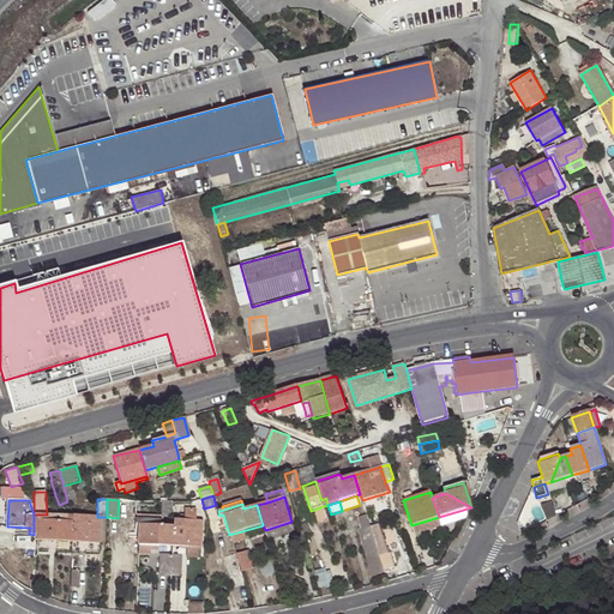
[(441,527),(467,518),(469,513),(471,507),(439,517),(441,527)]
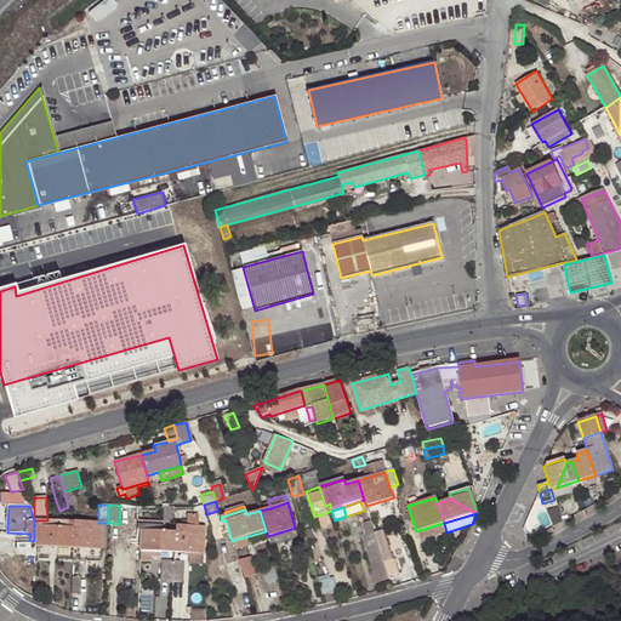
[(187,516),(187,527),(198,528),(198,516),(187,516)]
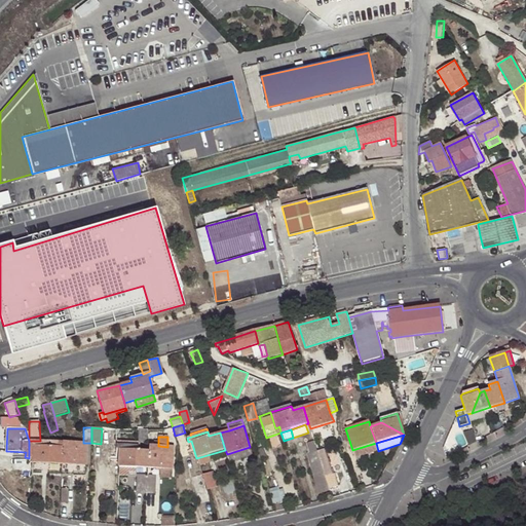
[(62,464),(29,441),(29,458),(32,458),(32,463),(41,463),(62,464)]
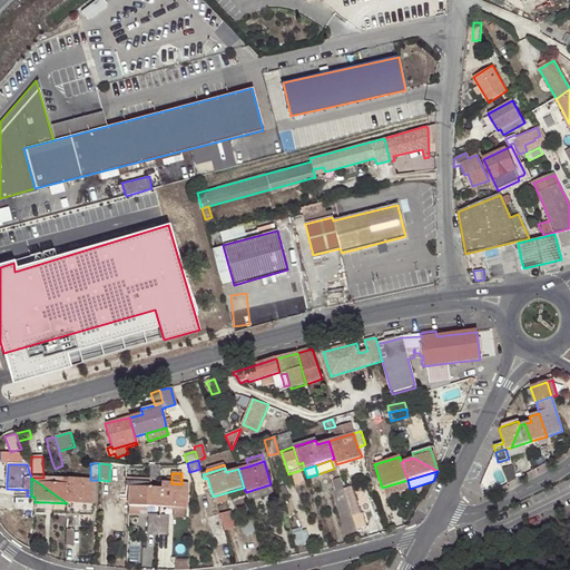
[(43,478),(31,478),(67,503),(67,484),(57,484),(57,479),(43,478)]
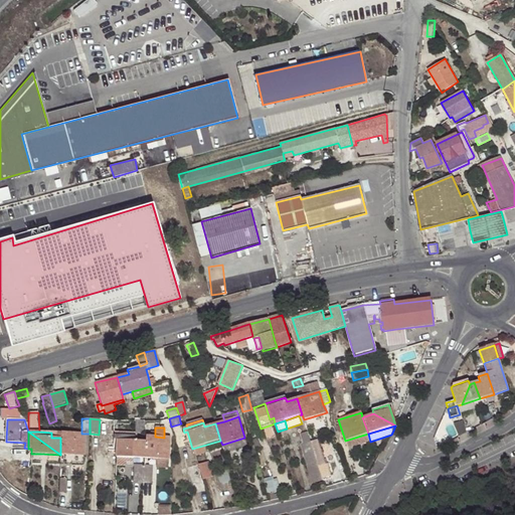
[(311,442),(307,432),(300,435),(302,445),(311,442)]
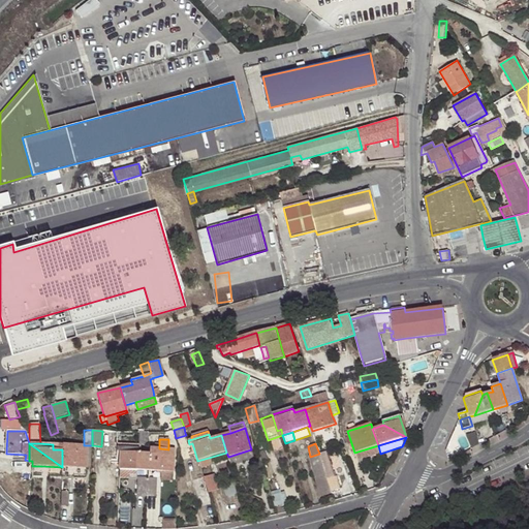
[(62,444),(62,449),(62,467),(86,468),(87,445),(84,445),(62,444)]
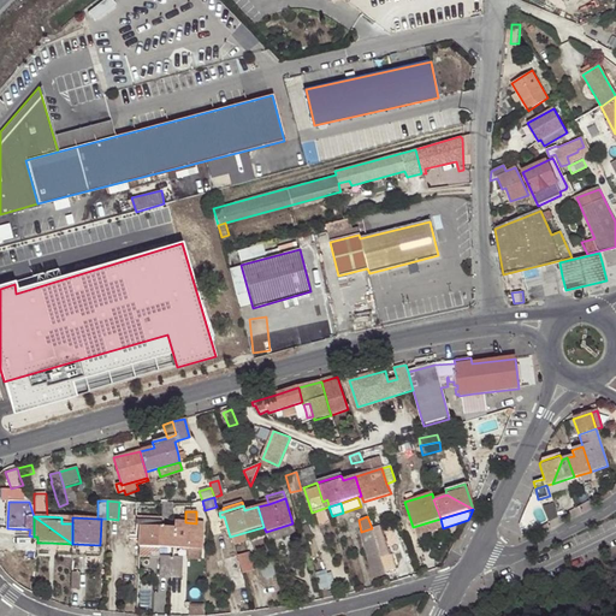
[(416,537),(443,528),(440,519),(413,527),(416,537)]
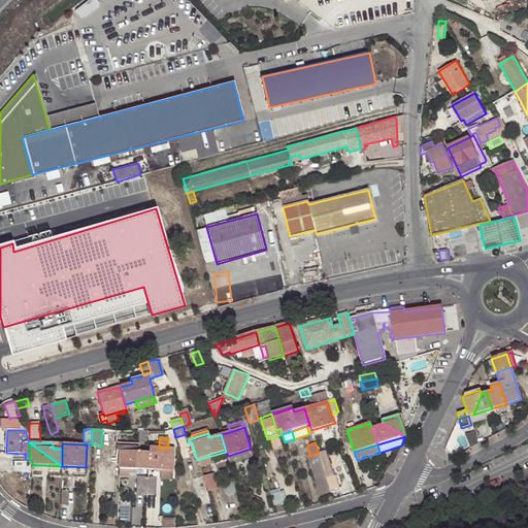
[(119,452),(118,469),(149,452),(138,452),(138,448),(116,446),(116,451),(119,452)]
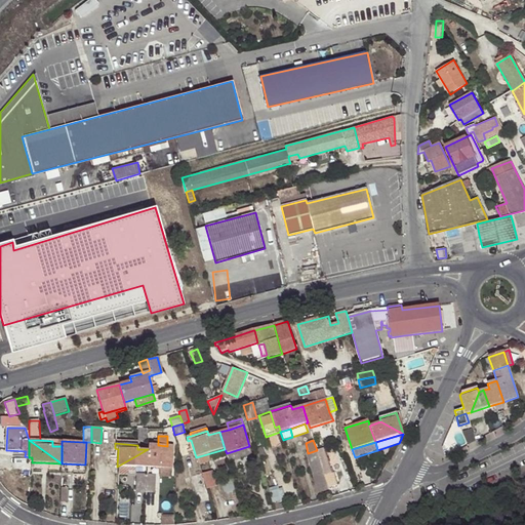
[(148,449),(147,468),(172,469),(173,446),(167,446),(158,445),(148,445),(148,449)]
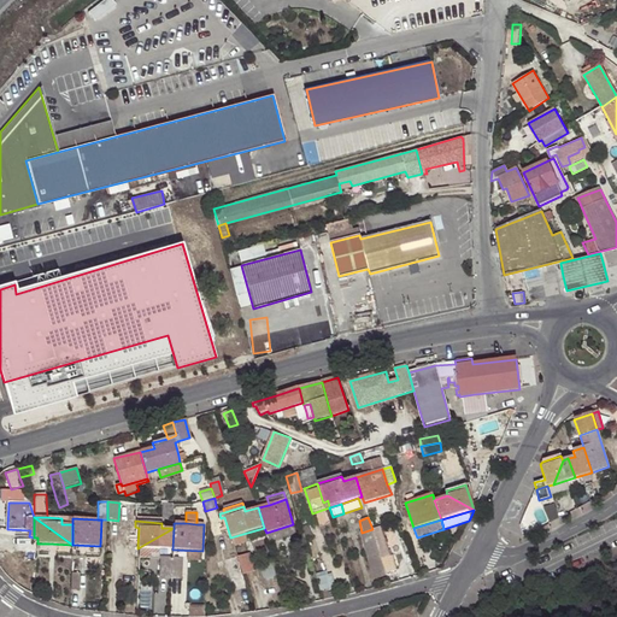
[(266,533),(269,544),(297,535),(293,524),(266,533)]
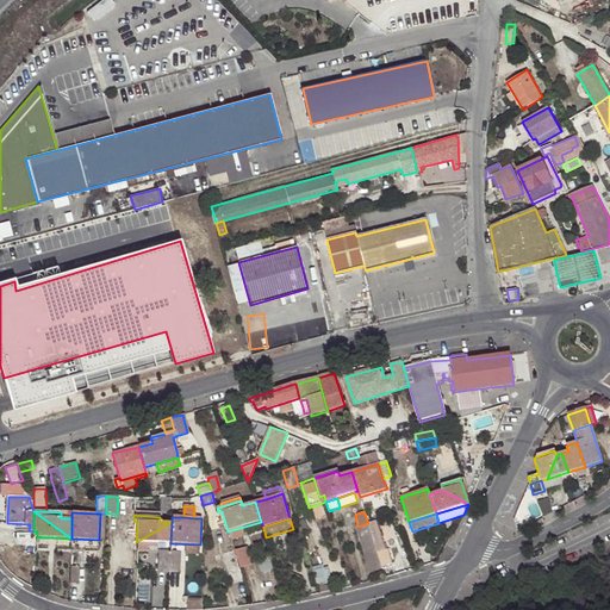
[(172,522),(136,542),(157,542),(170,543),(172,522)]
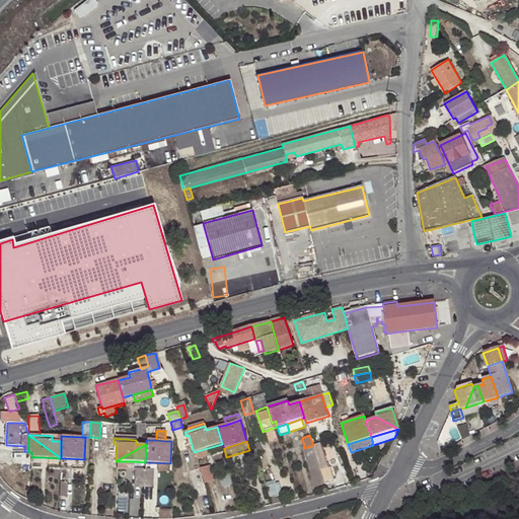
[(320,470),(316,456),(313,445),(304,448),(307,458),(306,459),(311,474),(312,473),(321,471),(320,470)]
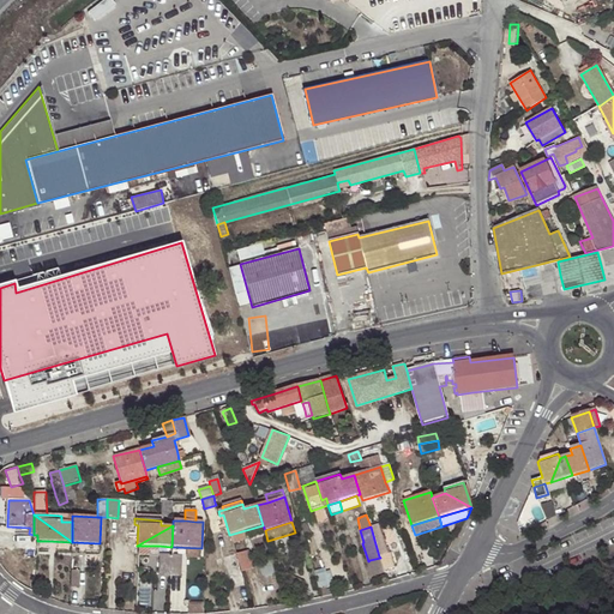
[(384,536),(374,540),(379,557),(389,553),(384,536)]
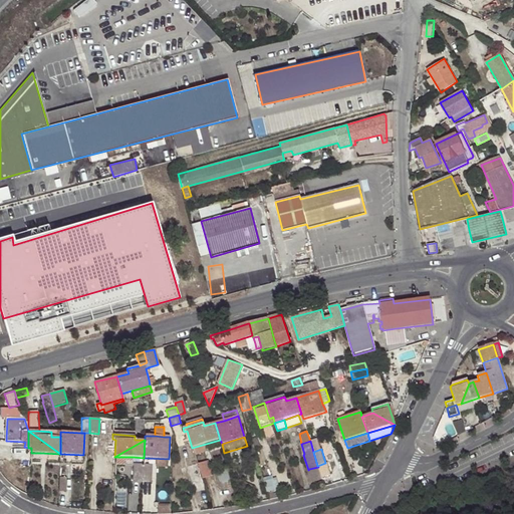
[(144,458),(133,457),(132,465),(135,465),(144,465),(144,458)]
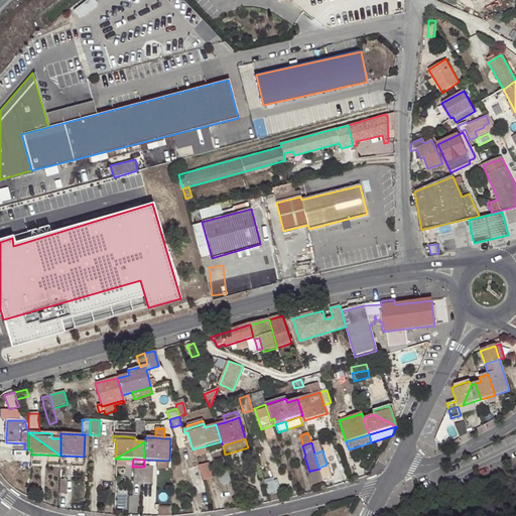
[(199,467),(203,481),(214,478),(210,463),(199,467)]
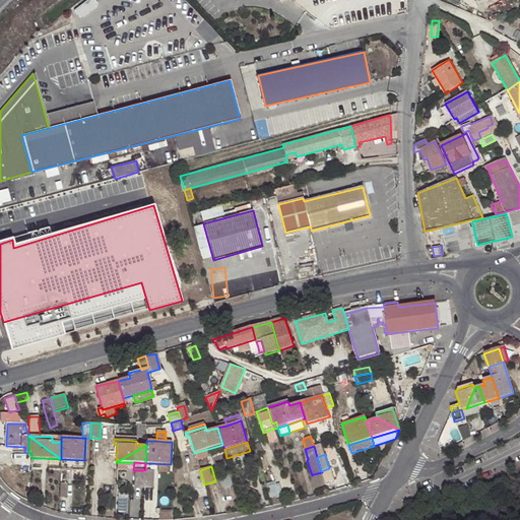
[(145,470),(136,470),(134,488),(145,488),(145,470)]
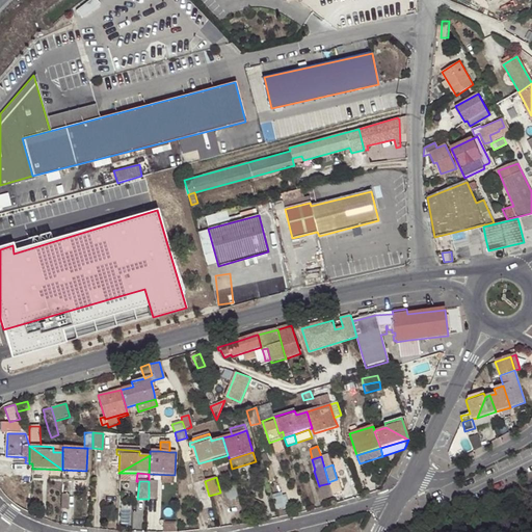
[(324,499),(333,496),(329,483),(320,485),(324,499)]
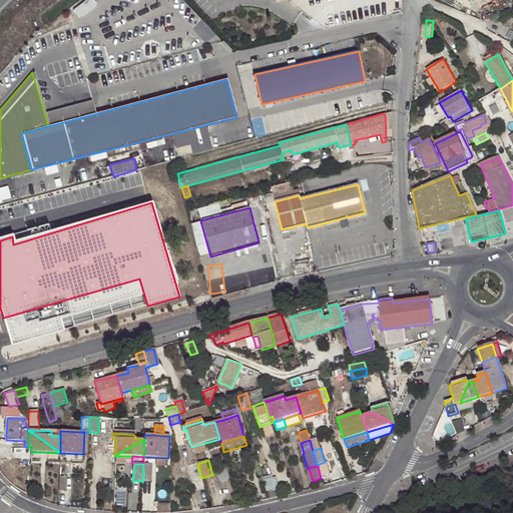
[(273,478),(264,481),(266,491),(278,487),(275,478),(273,478)]
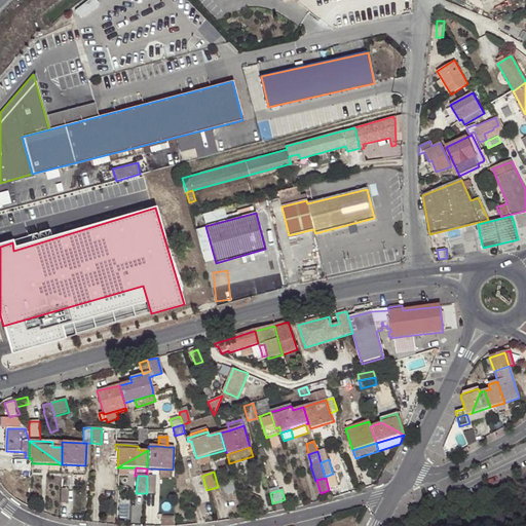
[(261,498),(250,493),(246,500),(257,505),(261,498)]
